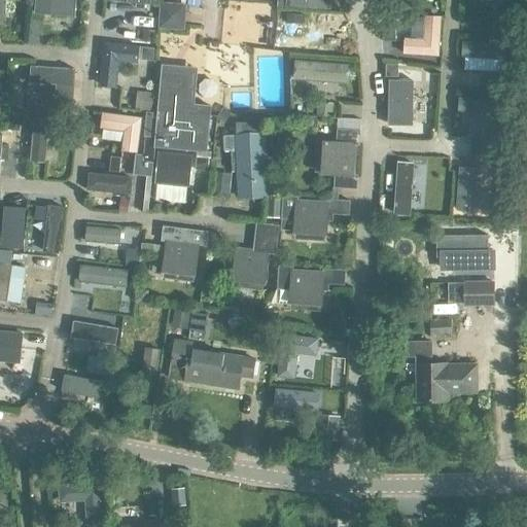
[(67,14),(68,0),(36,0),(36,12),(67,14)]
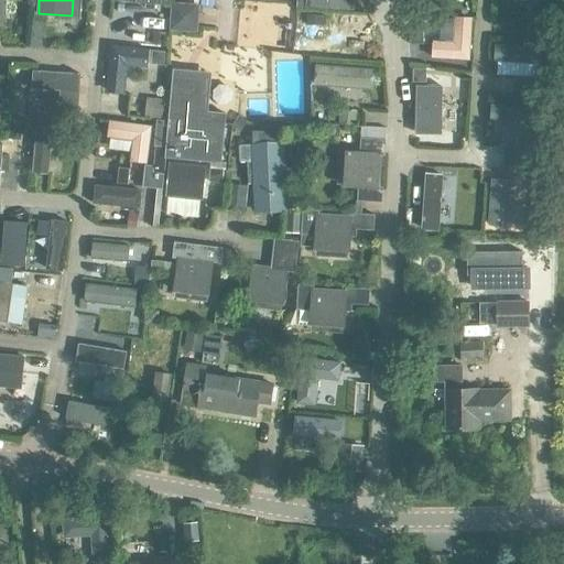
[(156,10),(156,4),(165,6),(165,0),(116,0),(148,3),(147,9),(156,10)]
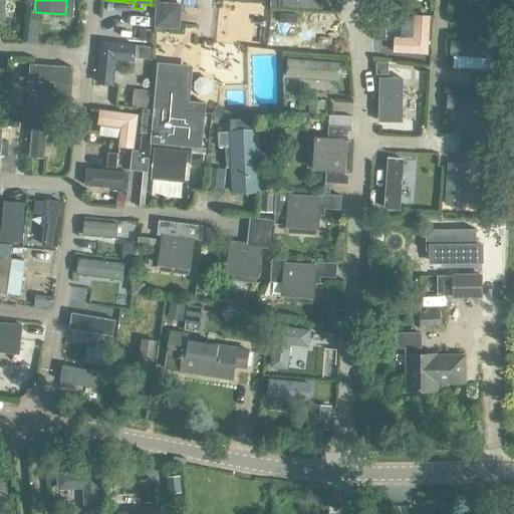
[(224,0),(226,9),(259,5),(257,0),(224,0)]
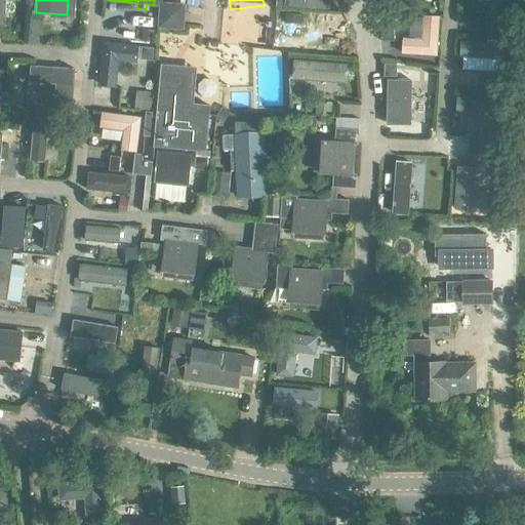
[(286,0),(286,6),(330,9),(330,0),(286,0)]
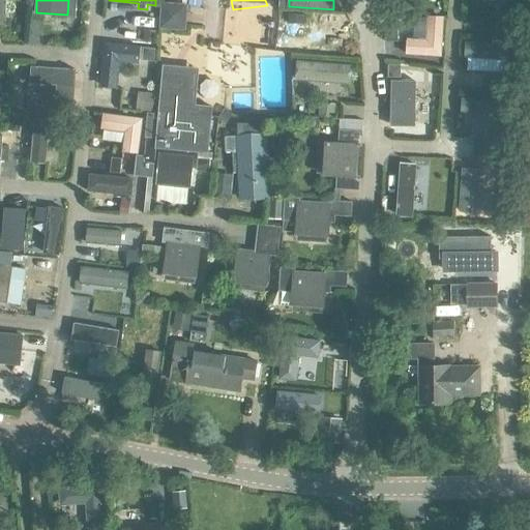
[(278,25),(275,51),(291,55),(360,60),(361,48),(360,33),(351,13),(306,11),(280,10),(278,25)]
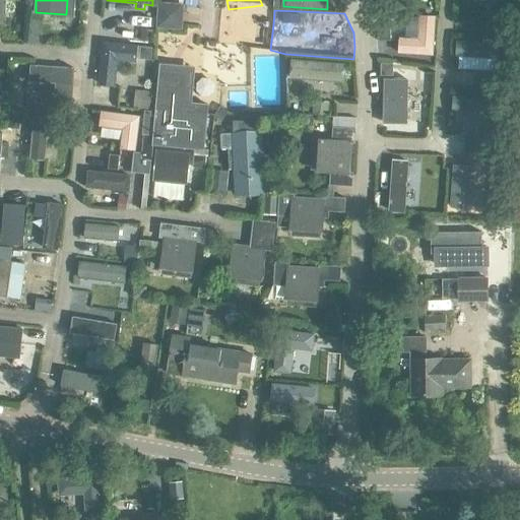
[(419,40),(400,40),(400,54),(434,55),(435,18),(420,18),(419,40)]
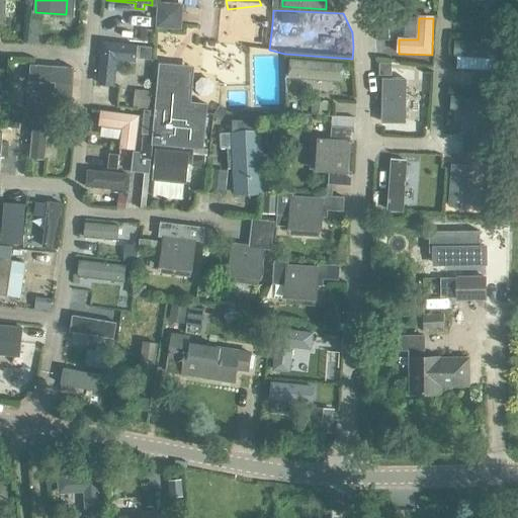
[(182,19),(181,34),(196,34),(197,20),(182,19)]
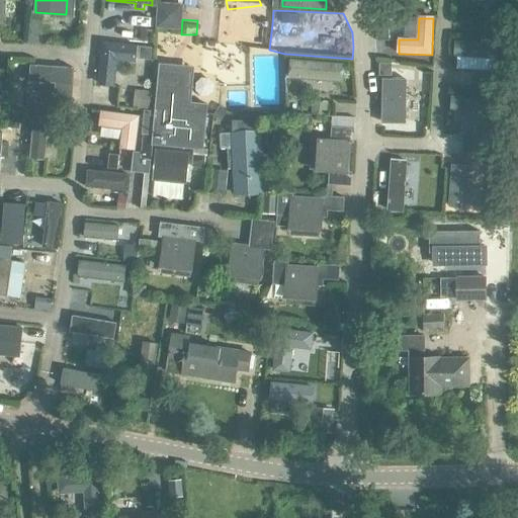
[(389,28),(377,29),(377,41),(390,40),(389,28)]
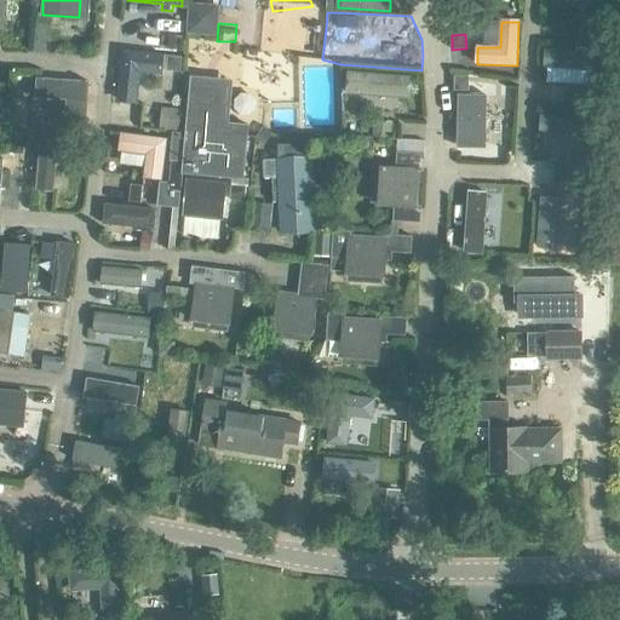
[(124,53),(119,101),(135,103),(137,72),(161,74),(161,70),(162,57),(124,53)]
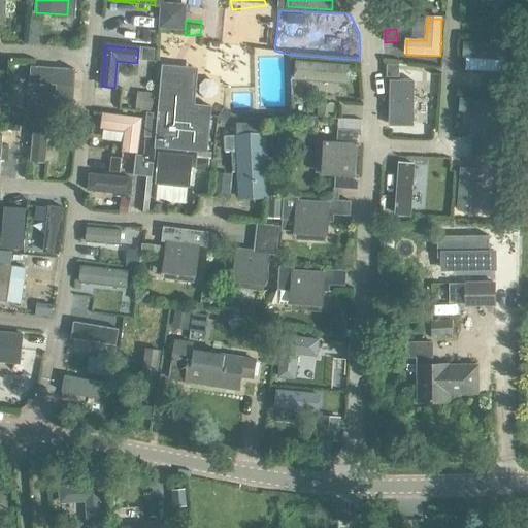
[(138,48),(137,60),(155,62),(156,48),(138,47),(138,48)]
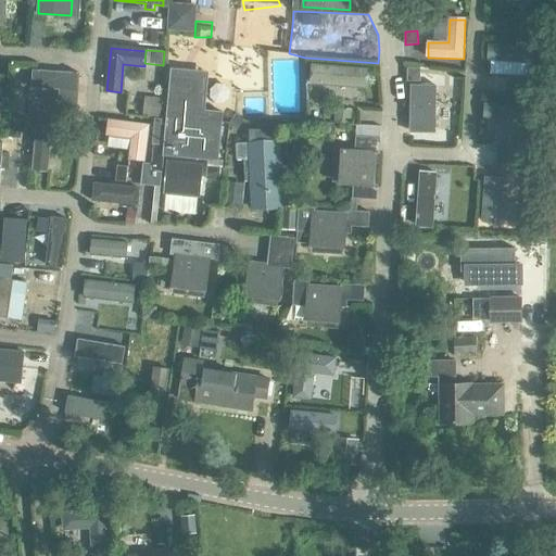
[(481,53),(482,70),(517,68),(517,52),(481,53)]
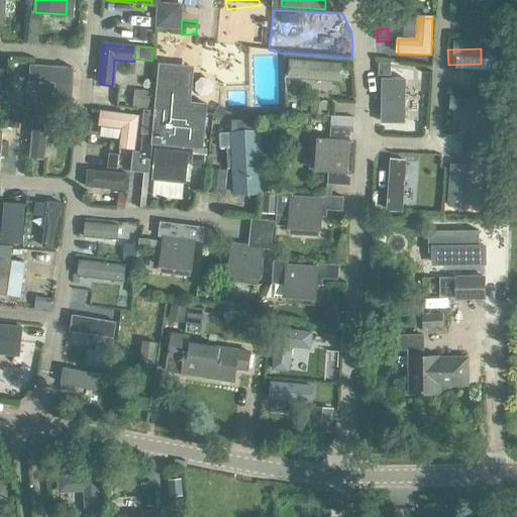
[(380,64),(380,75),(391,76),(391,64),(380,64)]
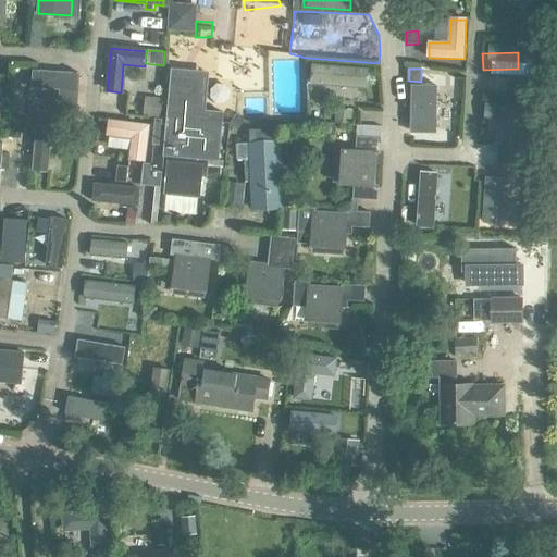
[(76,112),(78,73),(35,70),(34,87),(61,89),(59,111),(76,112)]
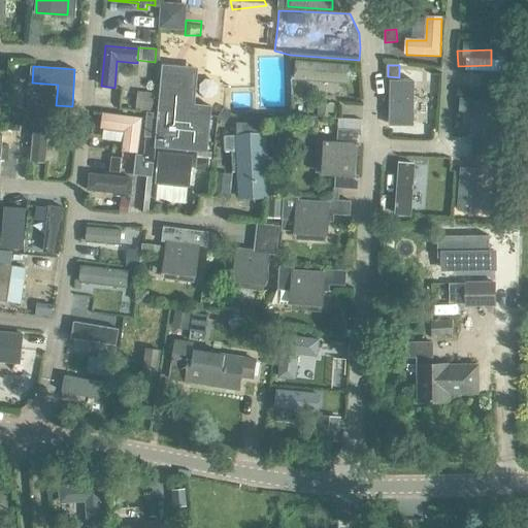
[(159,114),(157,137),(156,146),(207,152),(210,116),(186,112),(189,78),(182,77),(183,73),(170,72),(169,76),(163,75),(159,114)]
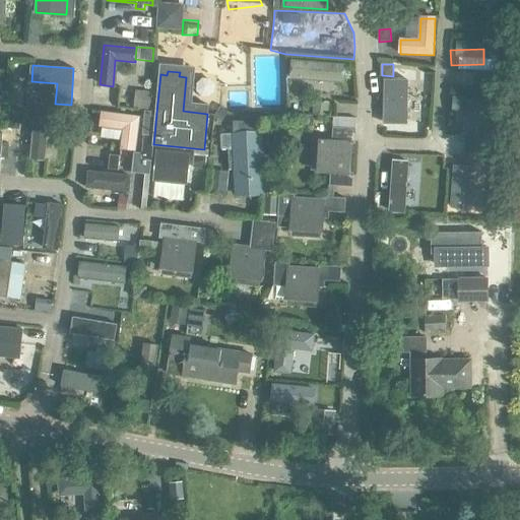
[(407,81),(385,81),(384,123),(406,124),(407,81)]
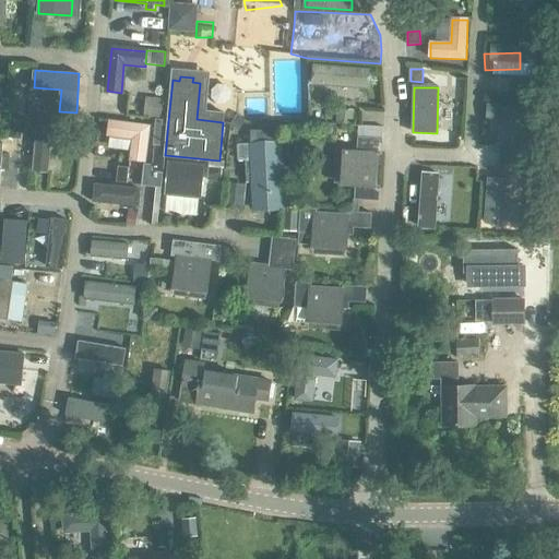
[(145,97),(143,117),(163,118),(165,99),(145,97)]
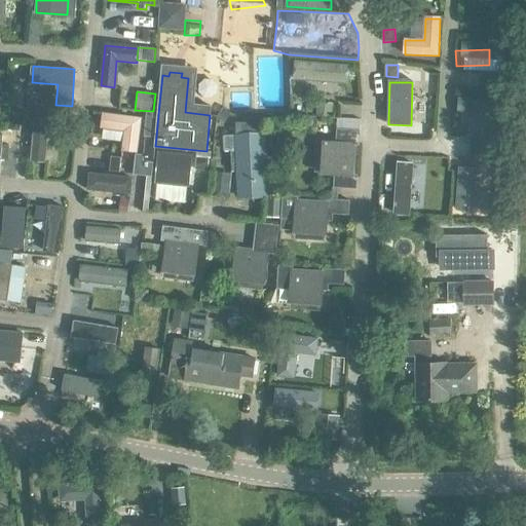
[(459,98),(458,112),(492,114),(491,129),(501,130),(502,101),(459,98)]
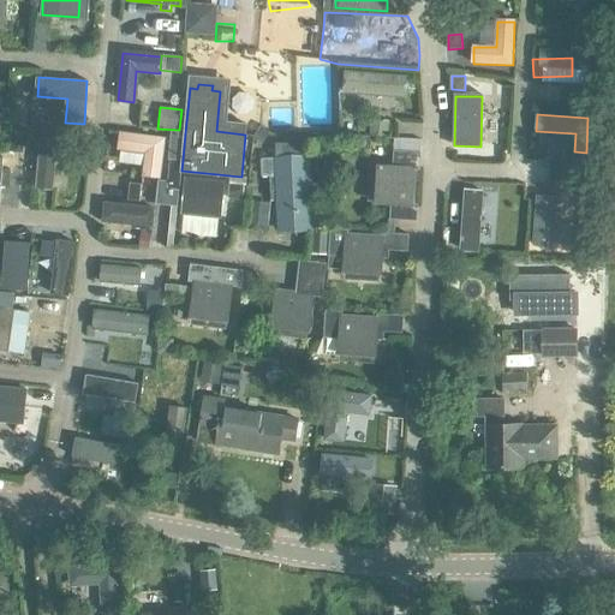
[(389,121),(371,120),(371,126),(371,136),(389,137),(389,121)]
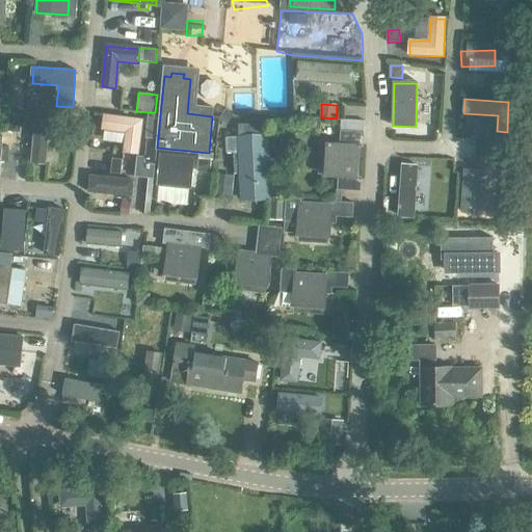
[(51,107),(36,106),(36,116),(51,116),(51,107)]
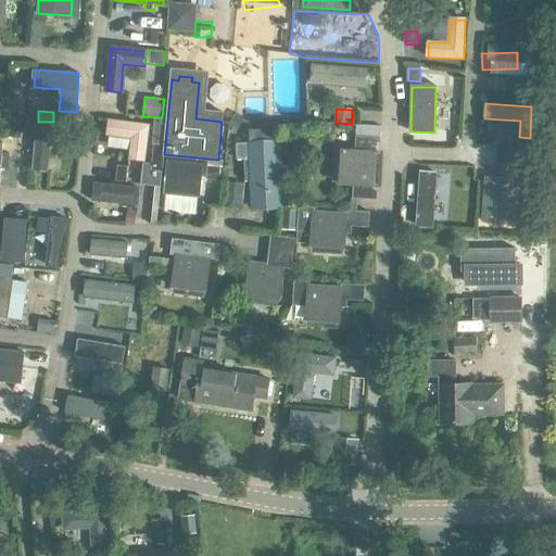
[(165,144),(167,121),(155,119),(153,143),(154,143),(165,144)]
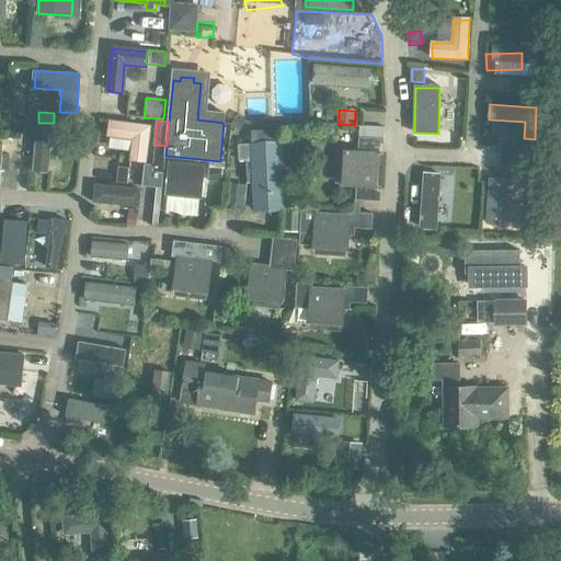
[(110,122),(107,137),(134,140),(132,161),(146,163),(151,127),(110,122)]
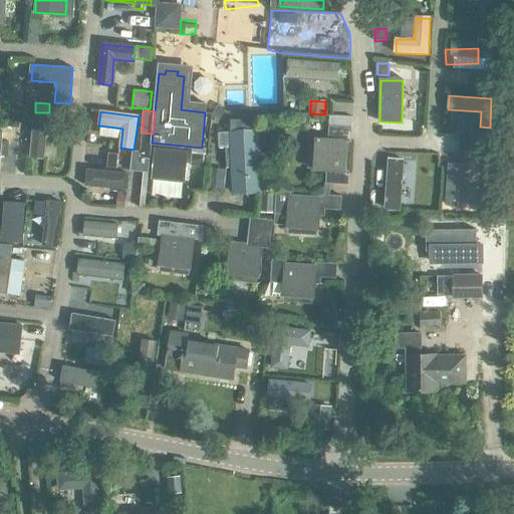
[(34,116),(31,158),(44,159),(46,132),(57,133),(58,124),(46,123),(47,117),(34,116)]
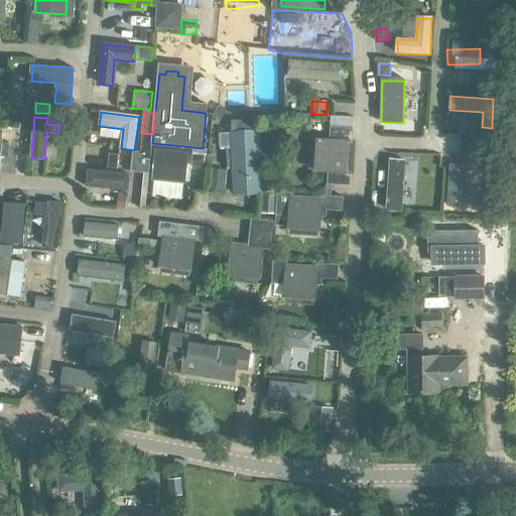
[(330,141),(317,140),(315,171),(346,173),(348,142),(353,142),(353,129),(331,128),(330,141)]
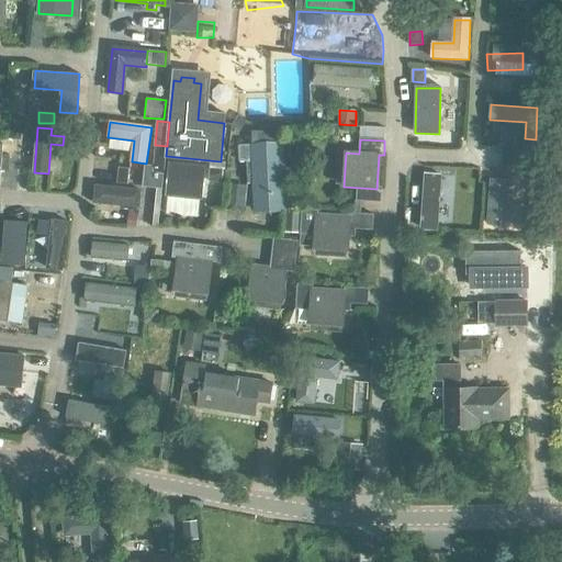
[(282,142),(251,144),(251,161),(253,183),(255,211),(285,210),(282,142)]
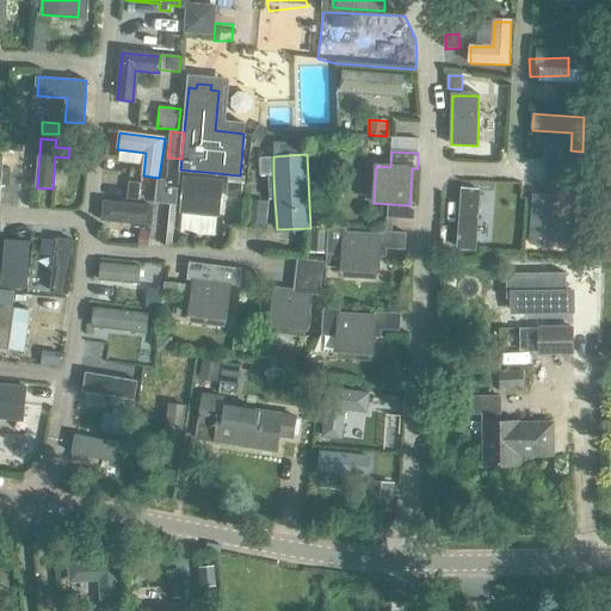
[(0,155),(0,203),(1,203),(2,186),(11,186),(12,168),(4,168),(5,156),(0,155)]
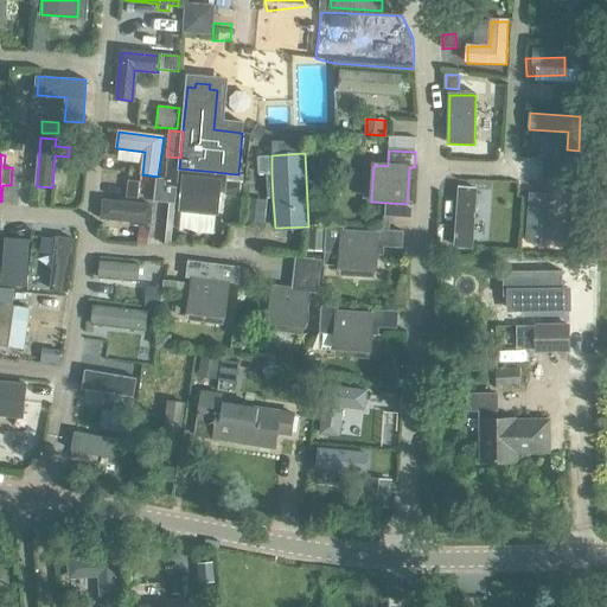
[(168,157),(166,183),(166,186),(177,187),(179,168),(180,158),(168,157)]
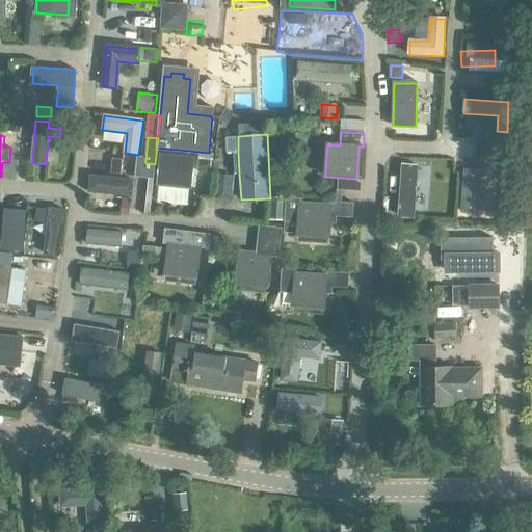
[(497,148),(496,154),(505,155),(506,142),(497,142),(497,148)]
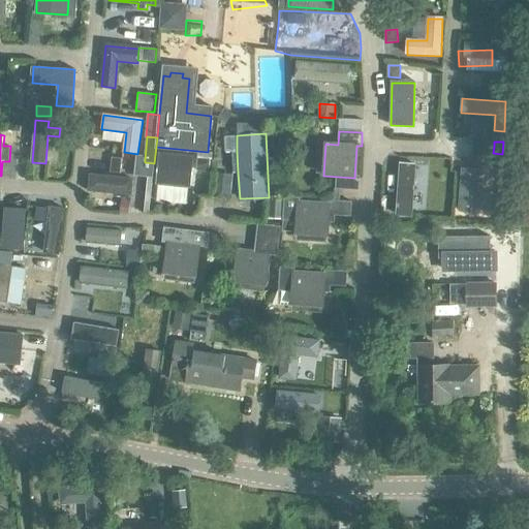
[(192,157),(159,154),(156,184),(189,187),(192,157)]
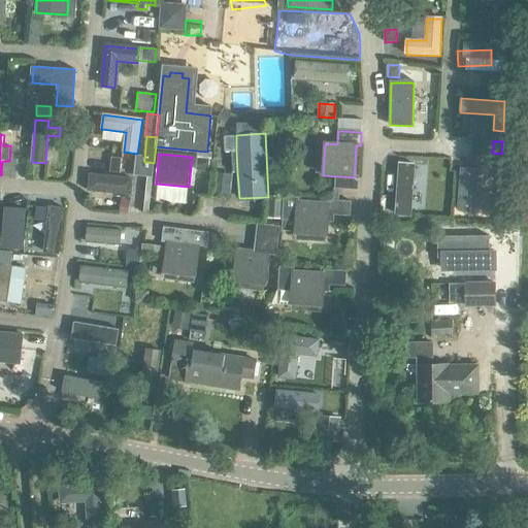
[(452,158),(451,172),(457,173),(453,222),(502,224),(506,158),(472,154),(472,158),(452,158)]
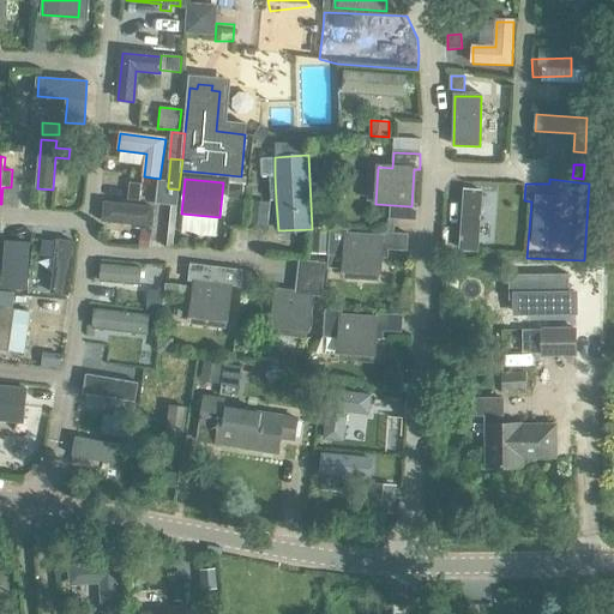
[(321,180),(320,197),(326,197),(325,203),(335,203),(335,197),(336,180),(321,180)]
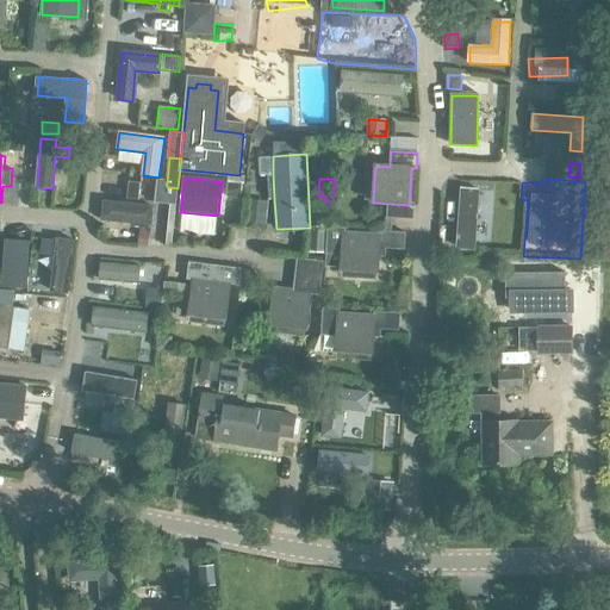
[(128,198),(139,199),(141,182),(129,181),(128,198)]
